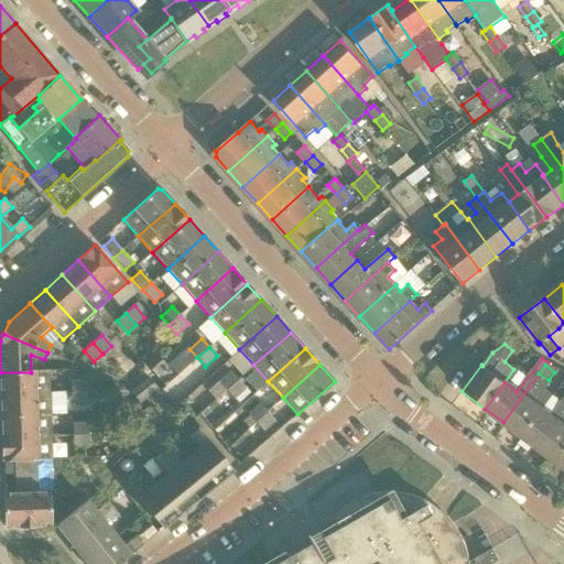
[(0,381),(0,394),(50,393),(49,371),(31,372),(0,372),(0,381)]
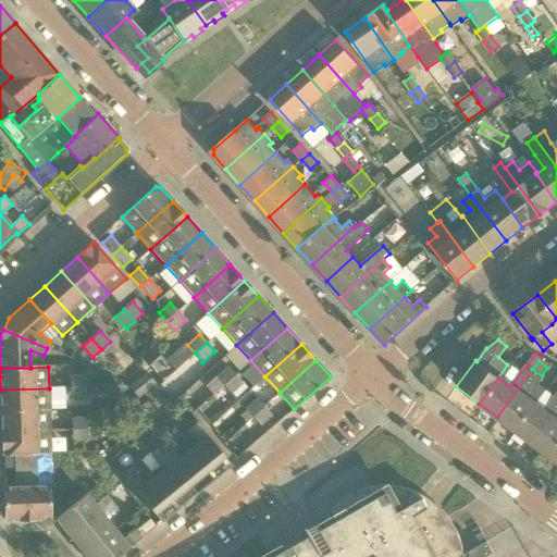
[(224,386),(235,375),(226,367),(215,376),(224,386)]
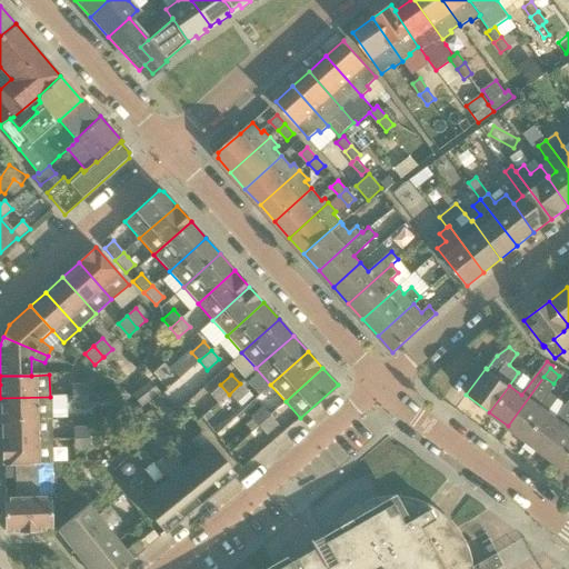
[(553,383),(543,377),(508,426),(527,439),(546,412),(538,407),(555,386),(553,383)]
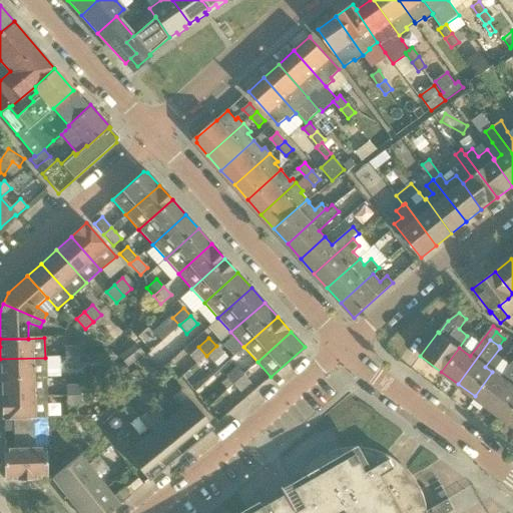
[(118,356),(126,367),(142,354),(134,344),(118,356)]
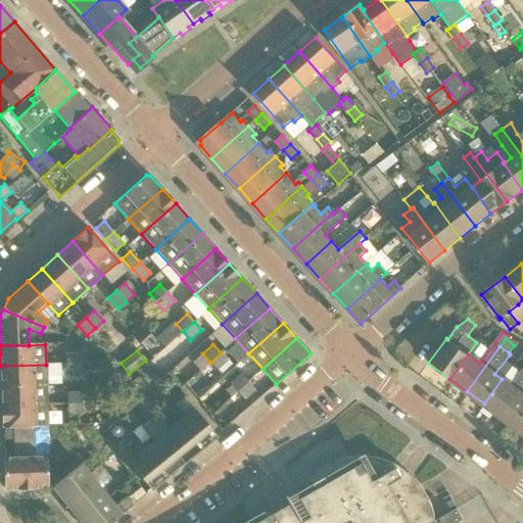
[(66,364),(81,363),(81,351),(65,352),(66,364)]
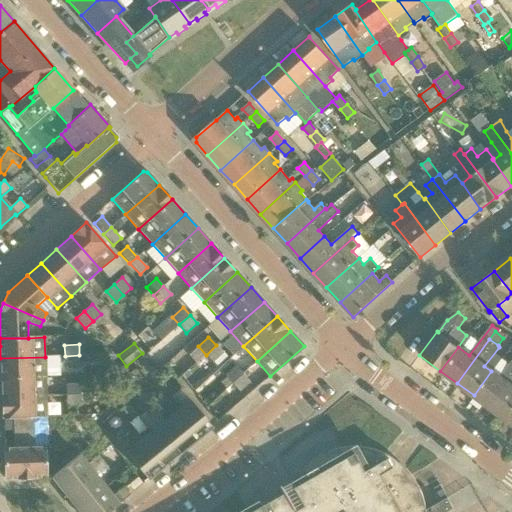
[(224,353),(216,345),(206,355),(213,363),(214,362),(217,366),(227,357),(223,353),(224,353)]
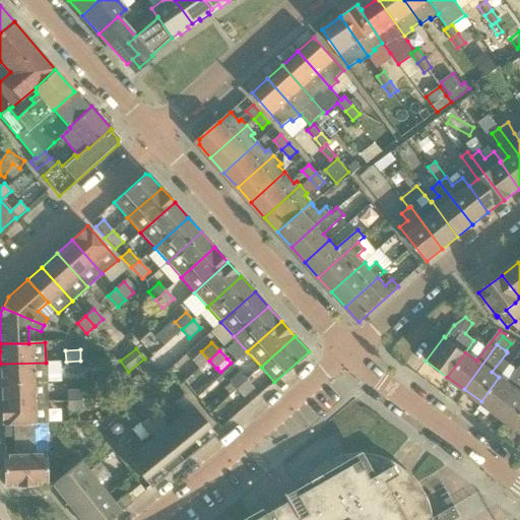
[(80,361),(66,362),(66,373),(80,372),(80,361)]
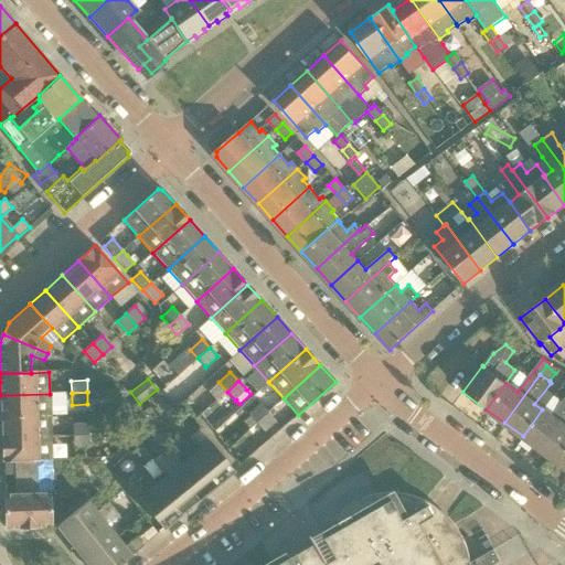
[(51,415),(50,394),(0,395),(1,416),(51,415)]
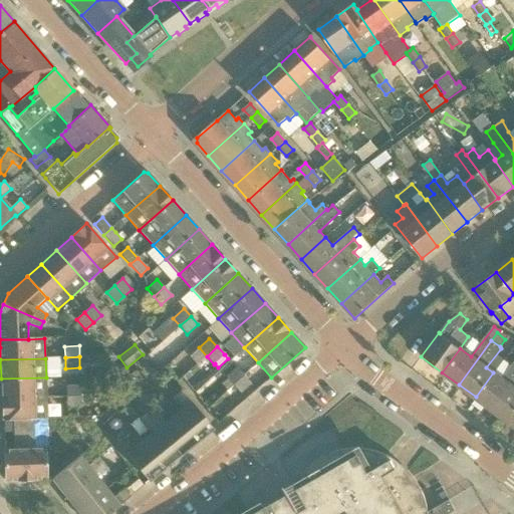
[(476,397),(492,410),(513,378),(513,359),(501,378),(493,372),(476,397)]
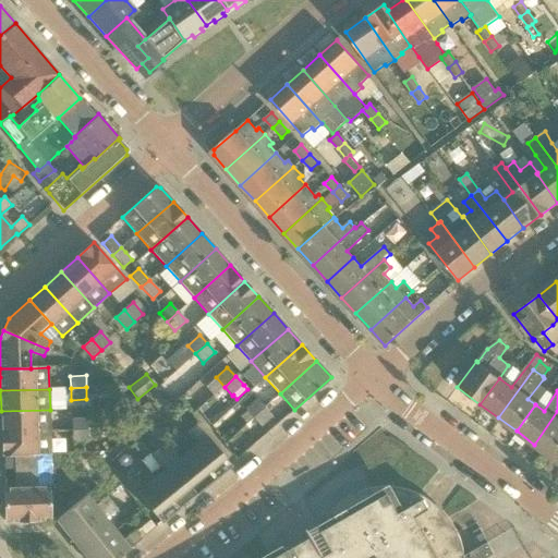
[(253,419),(264,408),(256,400),(245,411),(253,419)]
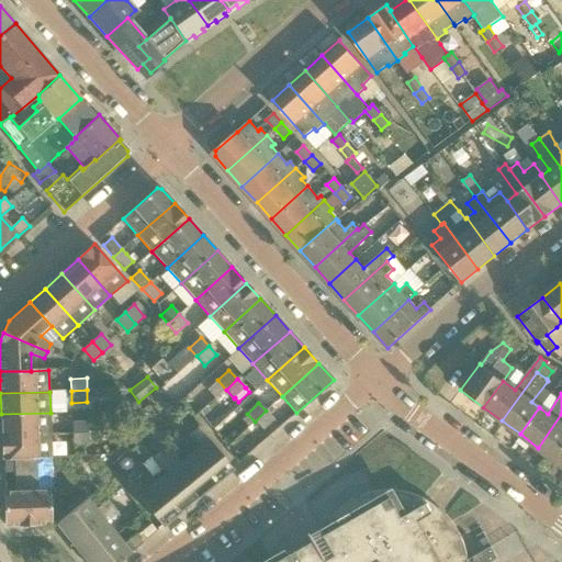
[(266,411),(255,422),(262,429),(273,418),(266,411)]
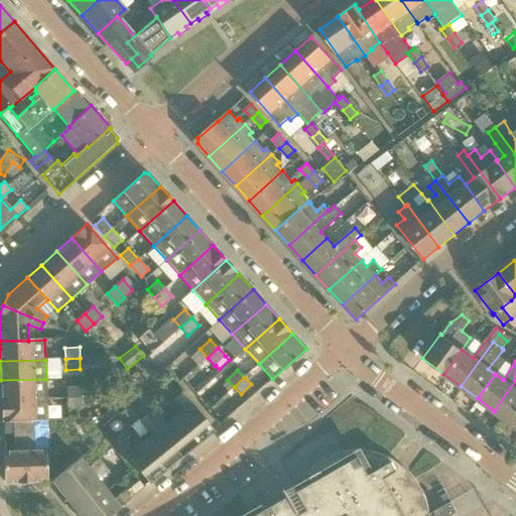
[(47,399),(46,379),(1,380),(2,401),(47,399)]
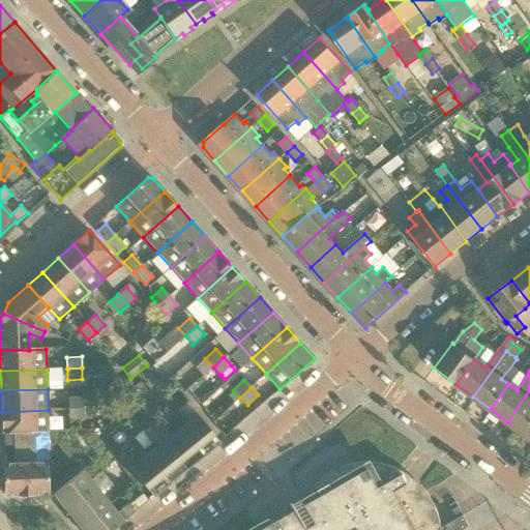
[(529,390),(507,422),(525,435),(529,427),(529,390)]
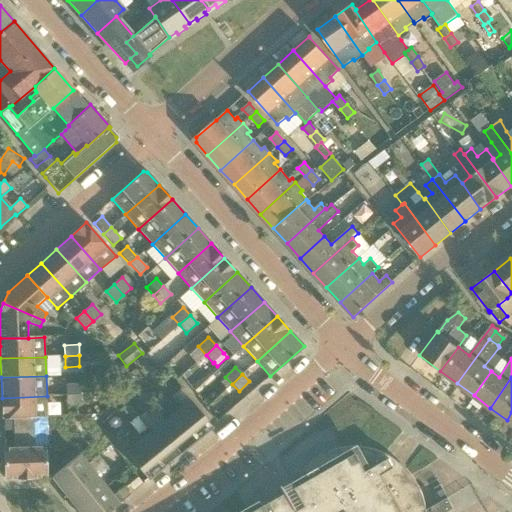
[(66,395),(80,395),(79,383),(66,384),(66,395)]
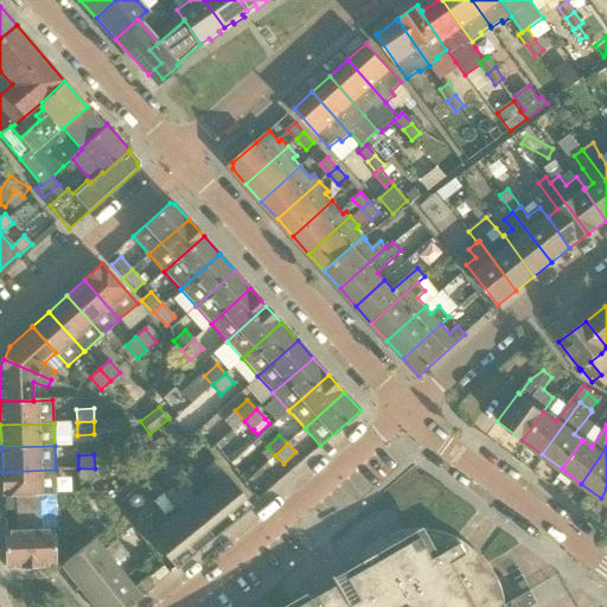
[(206,491),(232,523),(251,508),(215,461),(205,468),(217,483),(206,491)]
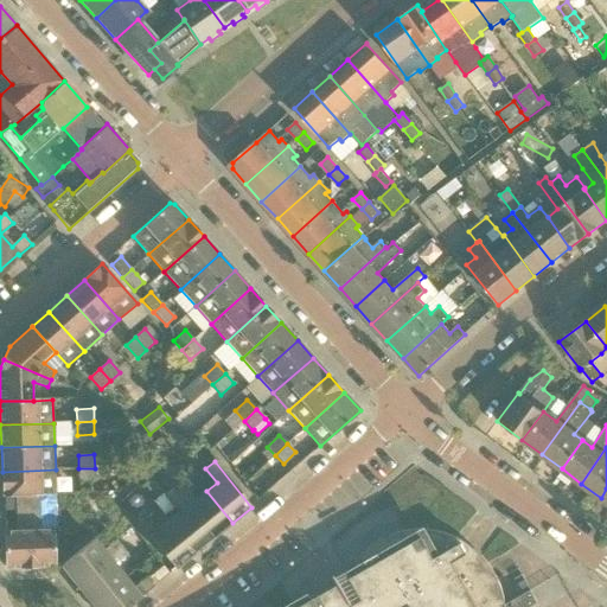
[(95,481),(95,468),(78,468),(80,481),(95,481)]
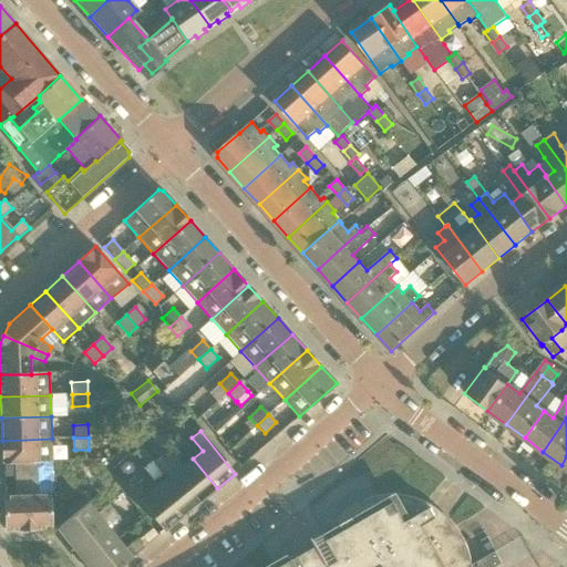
[(2,441),(3,463),(14,462),(26,462),(35,462),(38,461),(52,460),(52,439),(2,441)]
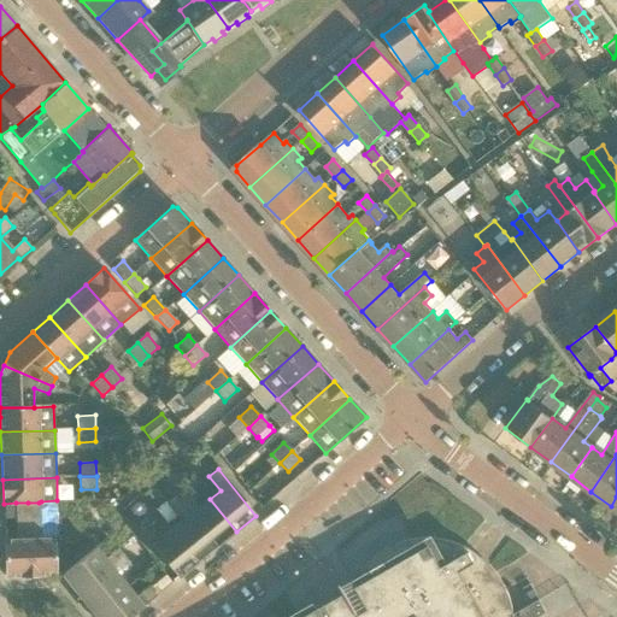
[(236,532),(210,499),(199,507),(188,493),(178,500),(217,547),(236,532)]
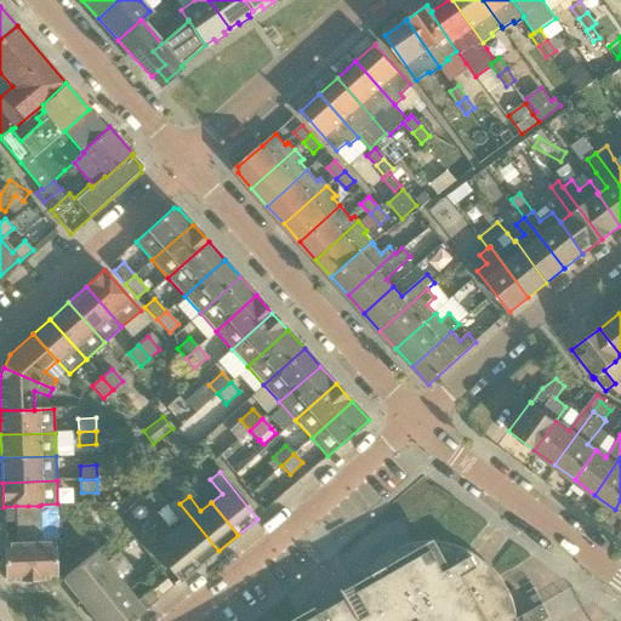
[(199,567),(218,551),(180,503),(171,511),(183,525),(172,534),(199,567)]
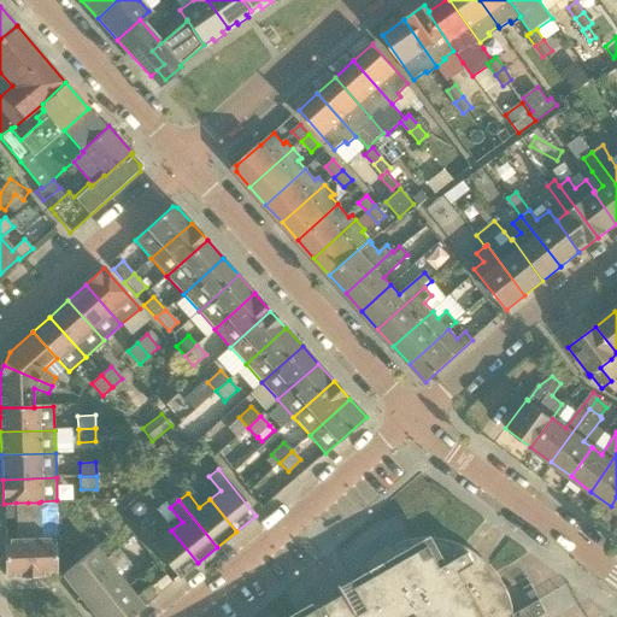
[(30,576),(28,510),(28,503),(16,503),(17,539),(5,540),(6,577),(30,576)]
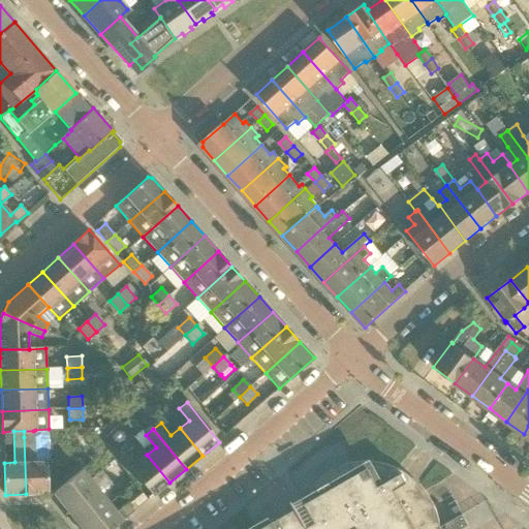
[(34,461),(33,436),(33,431),(24,431),(24,437),(26,494),(47,493),(45,461),(34,461)]
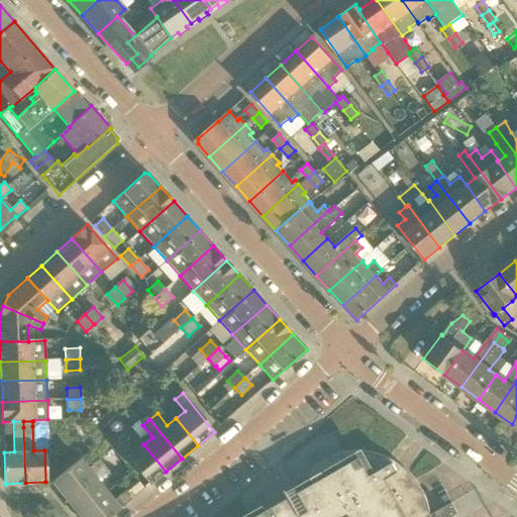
[(166,472),(143,444),(135,451),(125,439),(117,445),(149,485),(166,472)]
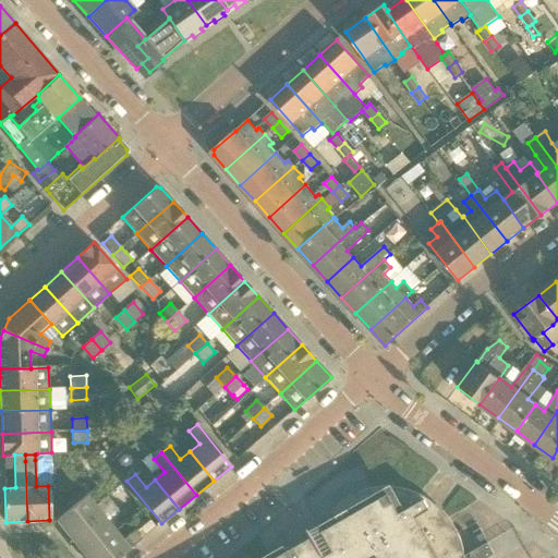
[(464,557),(464,556),(463,549),(462,543),(458,533),(453,524),(449,517),(441,509),(436,505),(429,508),(425,500),(428,499),(426,498),(417,494),(409,490),(399,488),(389,487),(379,487),(370,488),(361,492),(352,495),(343,500),(336,506),(343,520),(275,557),(464,557)]
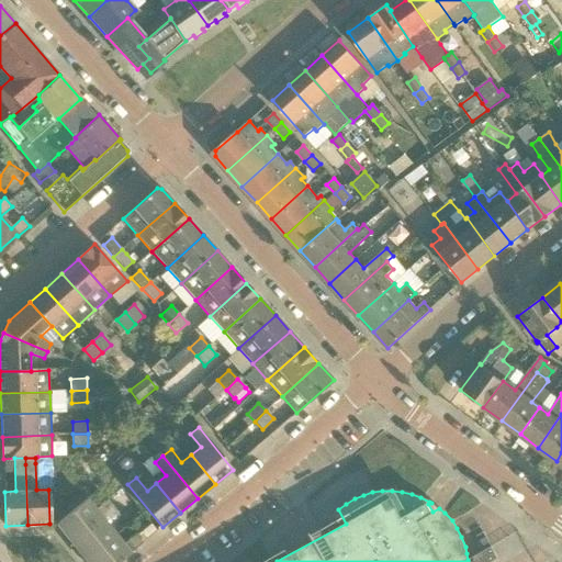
[(72,542),(115,508),(108,499),(94,509),(87,499),(57,524),(72,542)]
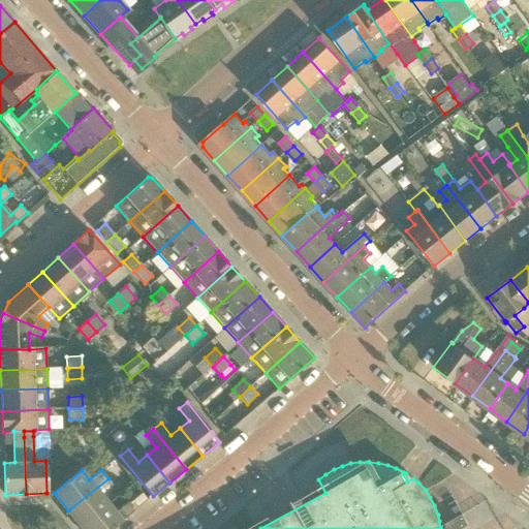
[(82,528),(110,505),(101,495),(114,485),(109,478),(68,510),(82,528)]
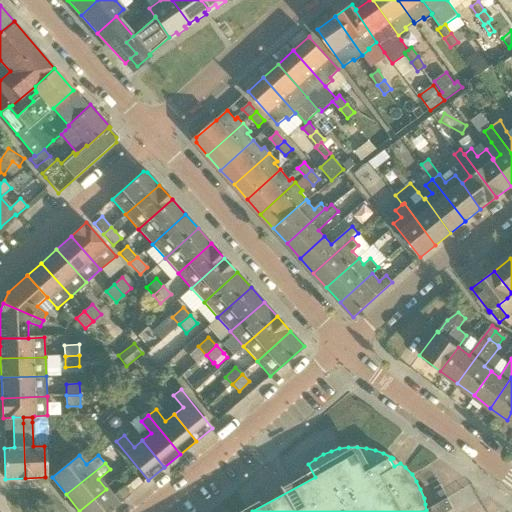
[(108,511),(130,494),(124,486),(112,496),(106,489),(79,511),(80,511),(108,511)]
